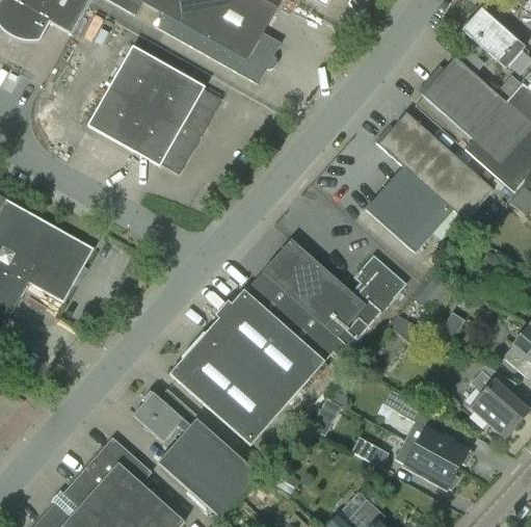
[(0,0),(0,17),(4,20),(0,27),(4,30),(8,33),(16,36),(22,38),(26,31),(38,38),(49,21),(71,32),(88,0),(0,0)]
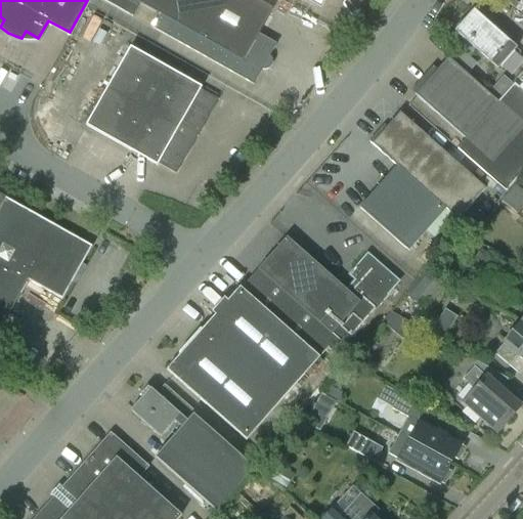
[(153,24),(253,81),(262,66),(263,66),(265,66),(266,66),(268,65),(269,63),(270,62),(271,61),(272,59),(272,58),(272,57),(272,55),(271,54),(271,53),(269,51),(276,39),(259,30),(272,5),(263,0),(111,0),(132,12),(139,0),(160,11),(153,24)]
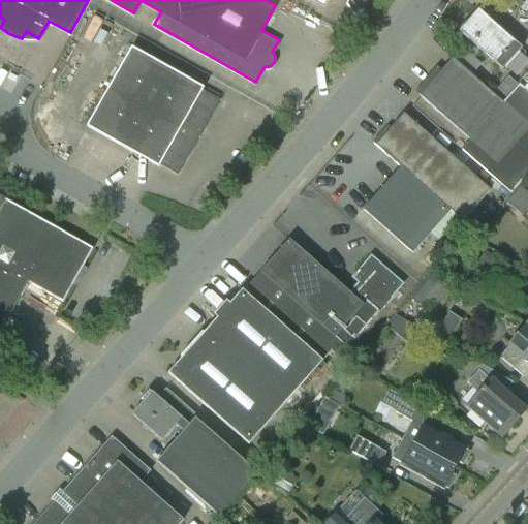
[(88,6),(75,28),(92,38),(104,17),(88,6)]
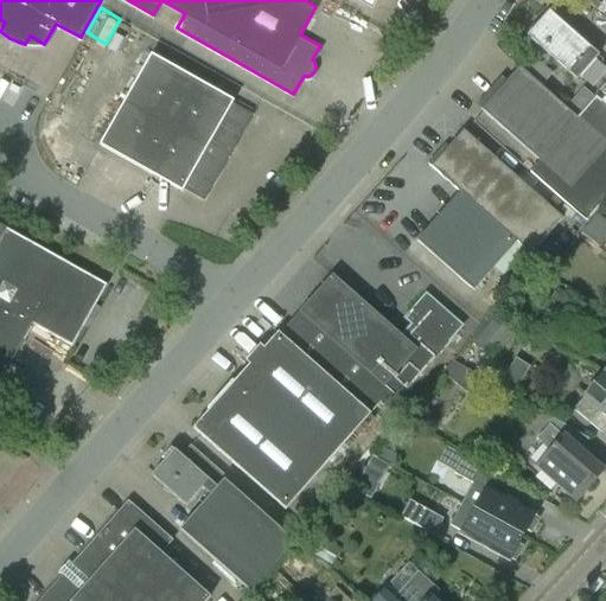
[(527,32),(576,76),(599,51),(549,7),(537,20),(536,18),(534,19),(528,26),(528,27),(529,29),(527,32)]
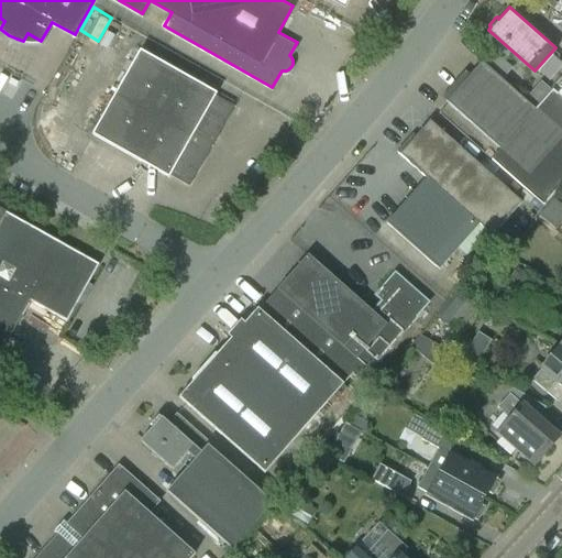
[(91,131),(168,174),(169,172),(189,183),(234,102),(215,91),(217,89),(140,46),(91,131)]
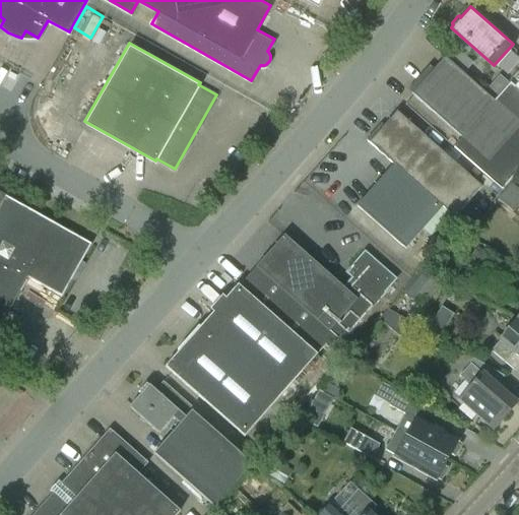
[(462,134),(454,143),(502,186),(518,165),(518,87),(510,79),(495,98),(445,53),(412,89),(462,134)]
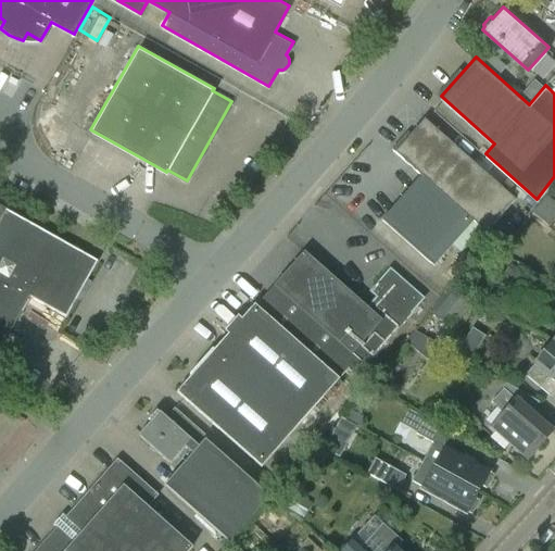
[(392,146),(421,172),(381,216),(433,262),(474,217),(487,229),(516,197),(424,115),(411,130),(407,128),(392,146)]
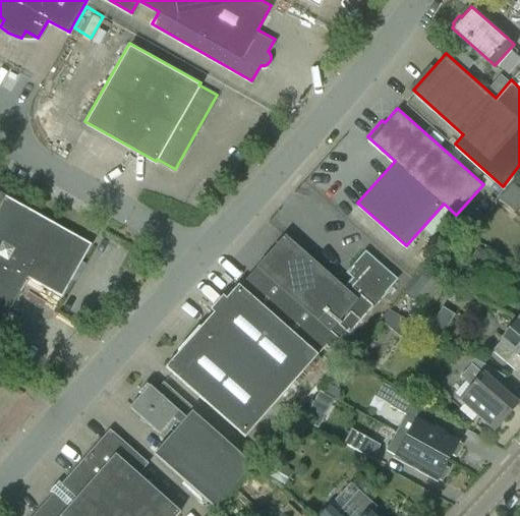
[(514,209),(519,202),(519,185),(512,179),(499,195),(514,209)]
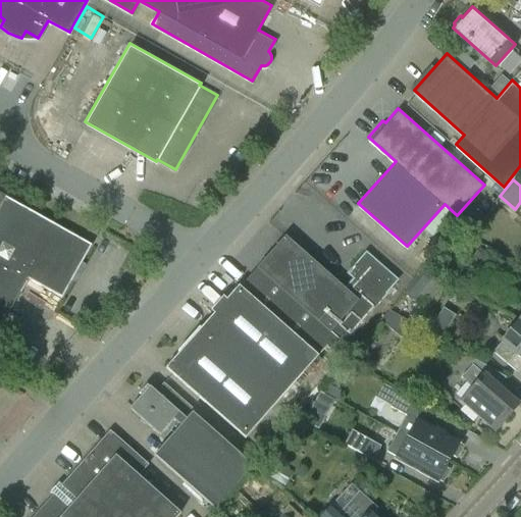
[(91,242),(4,193),(0,190),(0,324),(28,275),(61,294),(91,242)]
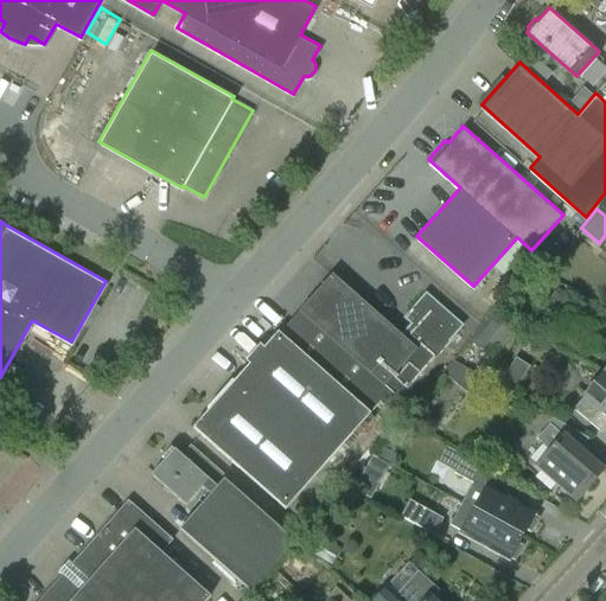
[(332,269),(289,318),(381,397),(389,406),(461,321),(426,289),(404,313),(412,320),(401,331),(332,269)]
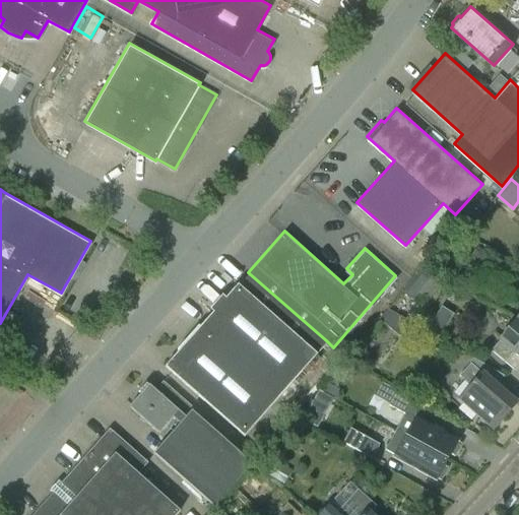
[(477,247),(468,257),(480,267),(490,257),(477,247)]
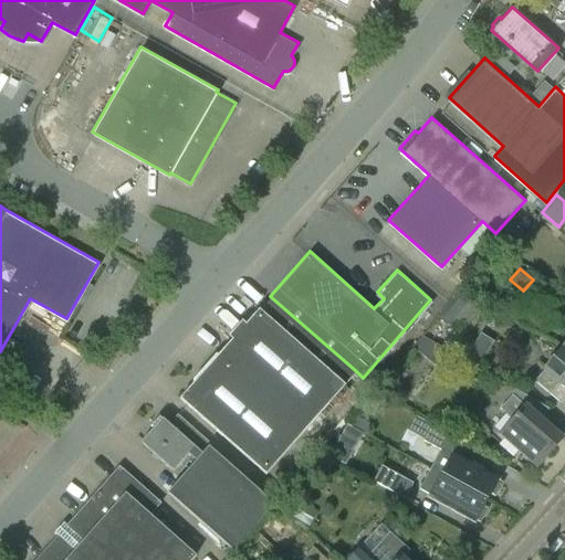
[(458,329),(477,308),(458,292),(439,313),(458,329)]
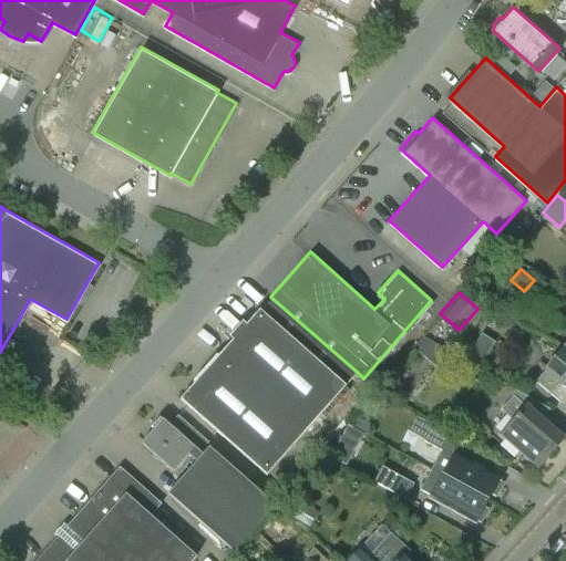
[(356,371),(270,297),(260,308),(259,305),(179,395),(266,471),(356,371)]
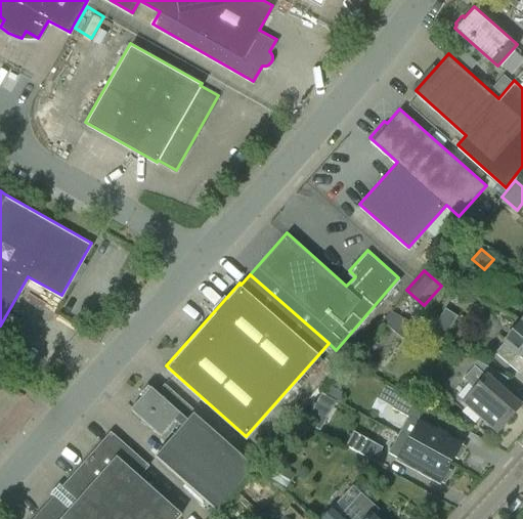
[(419,326),(389,308),(382,317),(407,339),(419,326)]
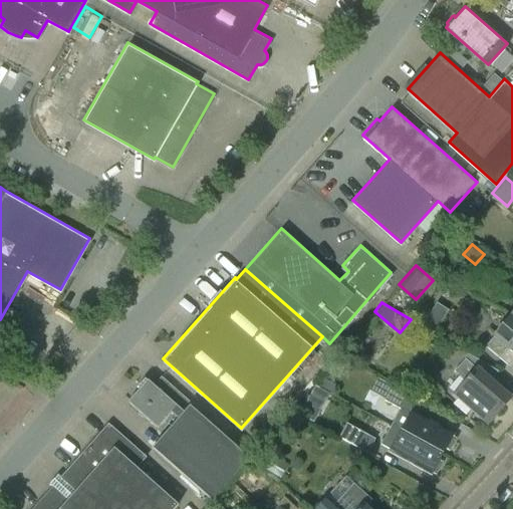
[(512,313),(511,312),(486,343),(507,361),(512,353),(512,313)]
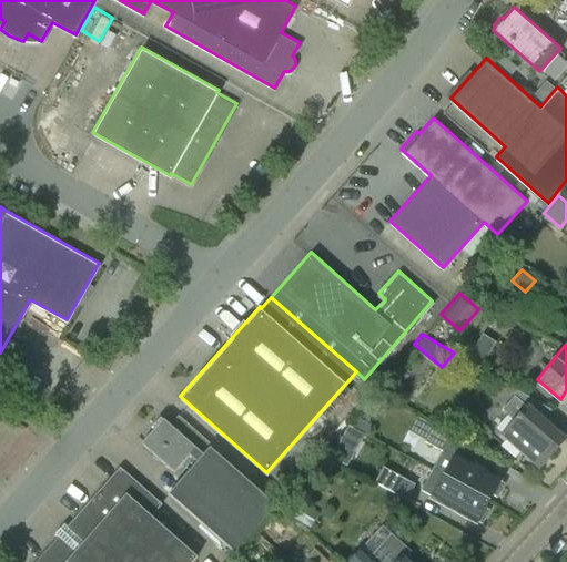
[(515,418),(503,431),(539,463),(564,436),(542,417),(550,407),(517,388),(513,392),(514,392),(502,407),(515,418)]
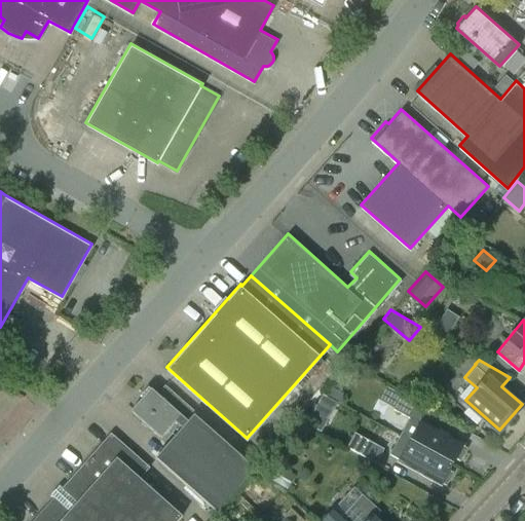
[(193,412),(196,410),(164,382),(156,392),(151,385),(130,408),(161,436),(172,423),(179,429),(155,455),(218,509),(256,466),(193,412)]
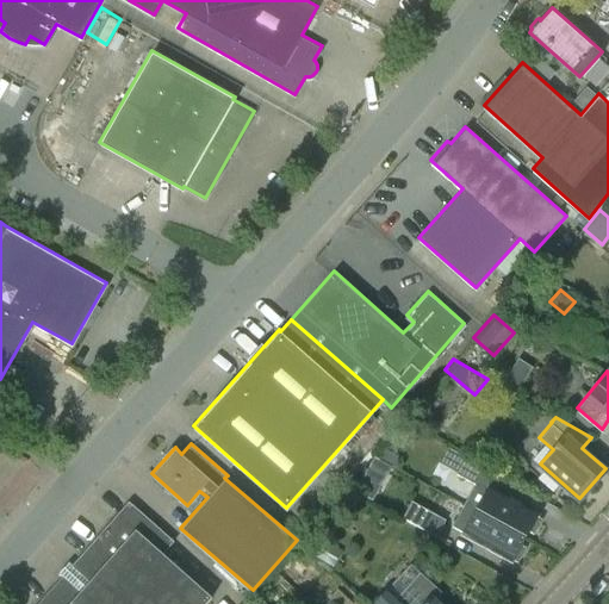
[(471,478),(491,490),(479,511),(530,540),(536,530),(540,533),(547,521),(503,497),(513,480),(479,462),(471,478)]
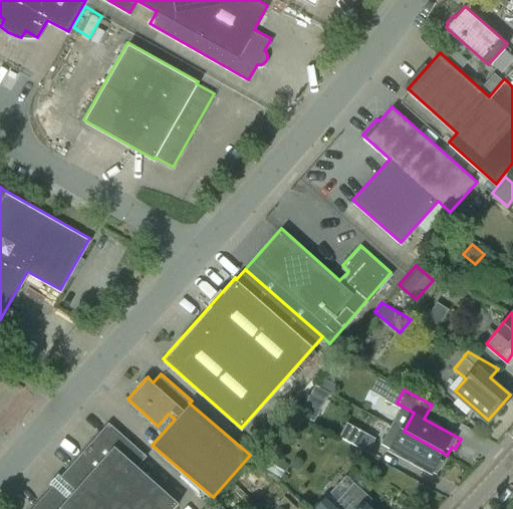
[(313,417),(319,407),(304,399),(298,410),(313,417)]
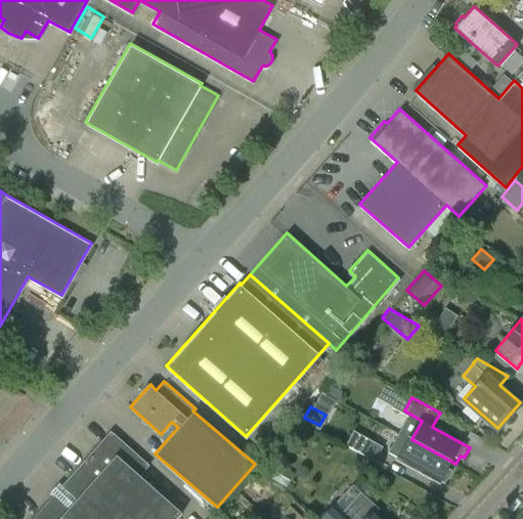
[(54,492),(30,518),(174,518),(182,511),(138,474),(148,463),(111,429),(62,484),(58,481),(51,490),(54,492)]
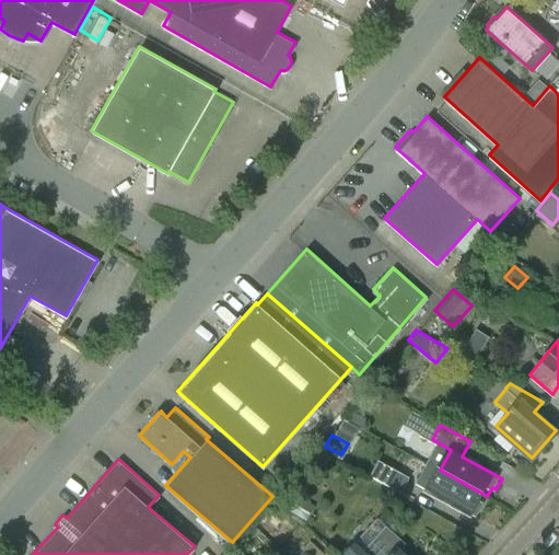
[(386,484),(417,501),(424,487),(394,470),(386,484)]
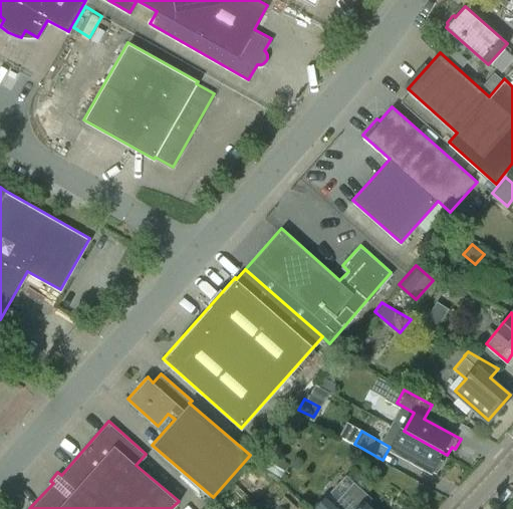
[(443,463),(447,455),(404,431),(394,449),(440,475),(446,465),(443,463)]
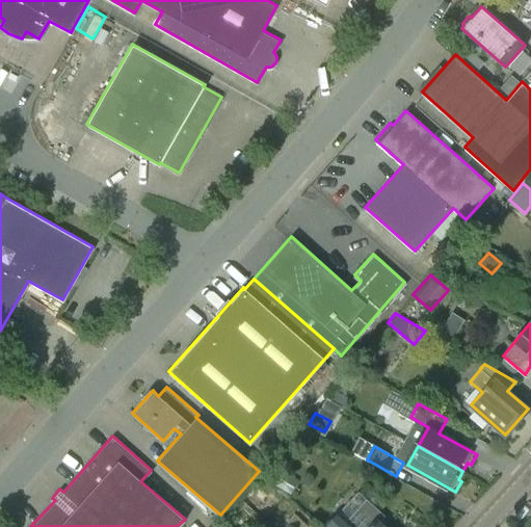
[(291,491),(298,478),(282,469),(274,481),(291,491)]
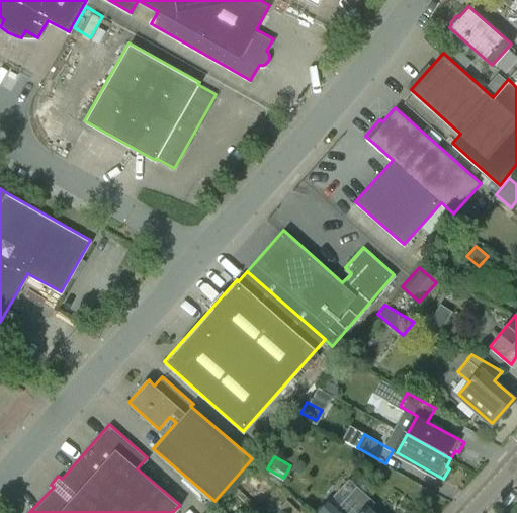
[(379,512),(369,503),(372,499),(356,485),(344,499),(337,507),(329,498),(317,511),(318,512),(379,512)]
